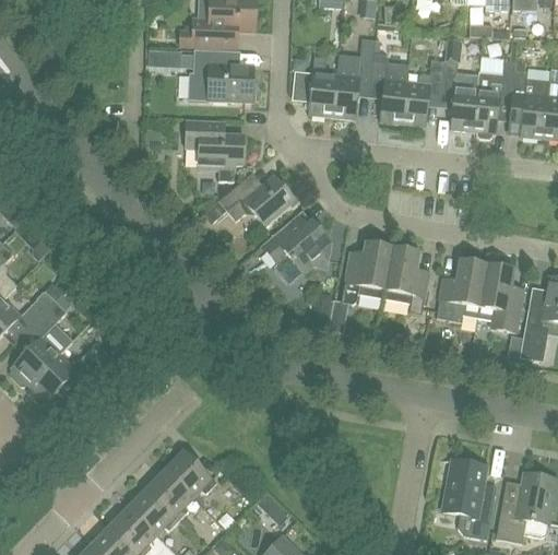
[(193,19),(192,45),(223,46),(238,46),(238,28),(254,30),(256,0),(200,0),(199,19),(193,19)]
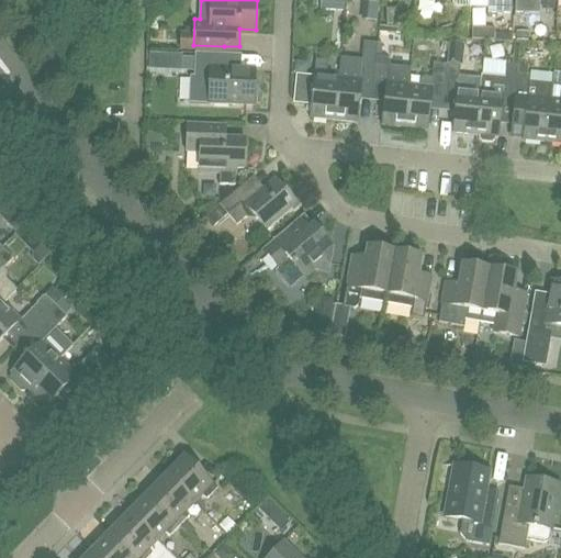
[(377,14),(379,0),(363,0),(362,11),(377,14)]
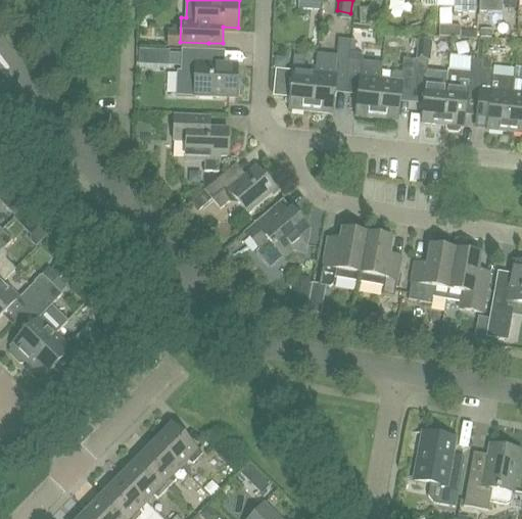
[(437,0),(437,4),(454,4),(454,8),(475,9),(475,0),(437,0)]
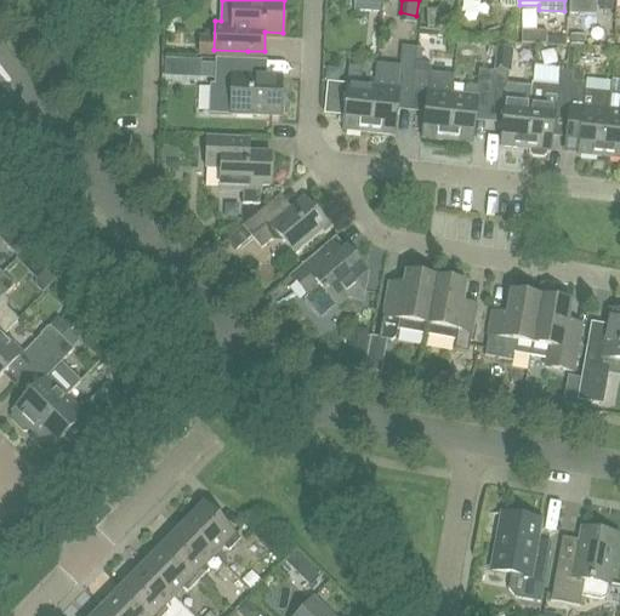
[(569,0),(569,10),(596,11),(596,0),(569,0)]
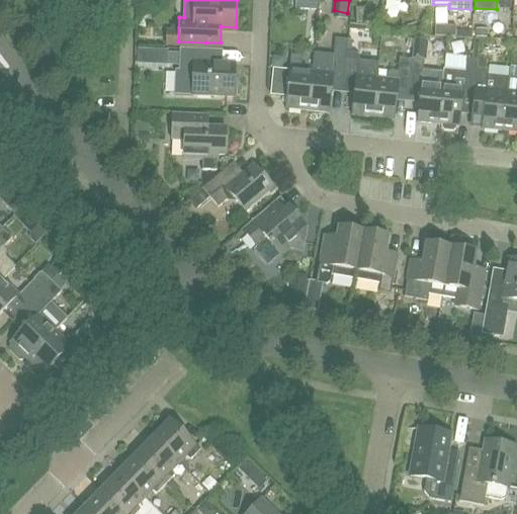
[(366,19),(366,5),(356,5),(356,20),(366,19)]
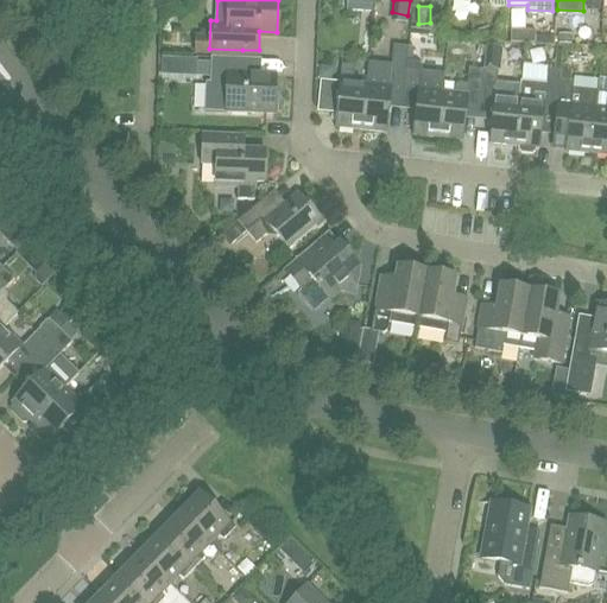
[(560,40),(571,42),(573,31),(560,30),(560,40)]
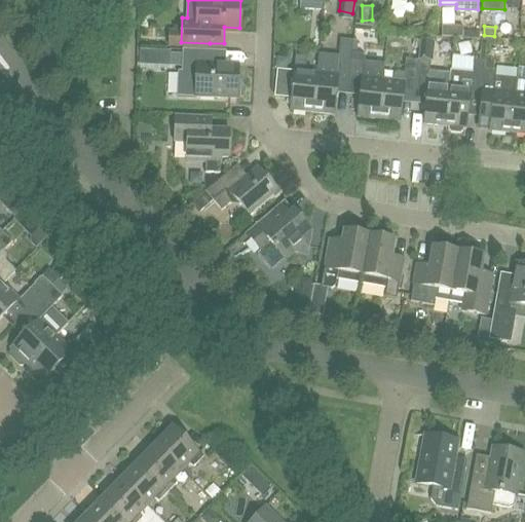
[(351,57),(353,37),(340,36),(338,52),(319,50),(316,70),(317,70),(313,109),(334,111),(338,80),(349,81),(351,57)]
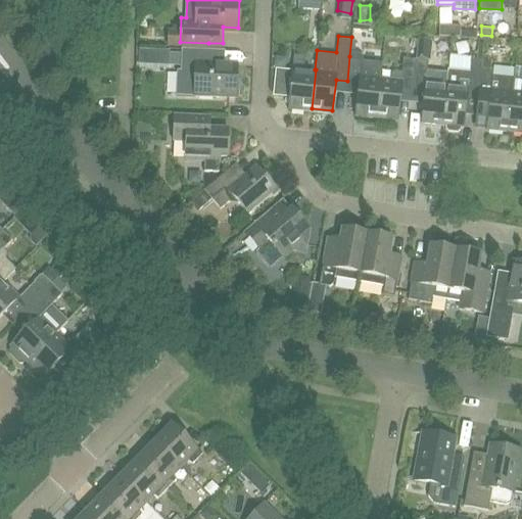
[(140,60),(154,61),(155,45),(141,44),(140,60)]
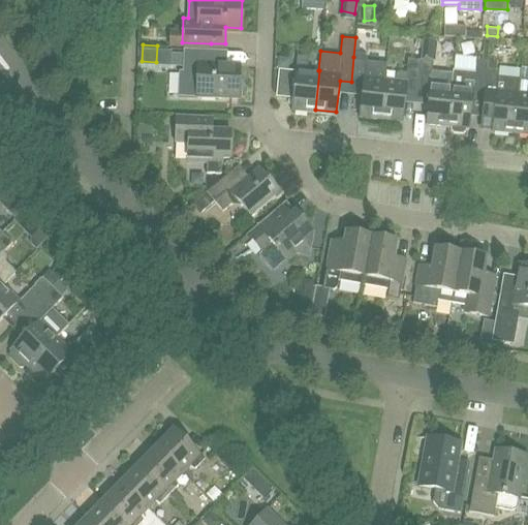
[(391,59),(392,45),(376,44),(375,59),(391,59)]
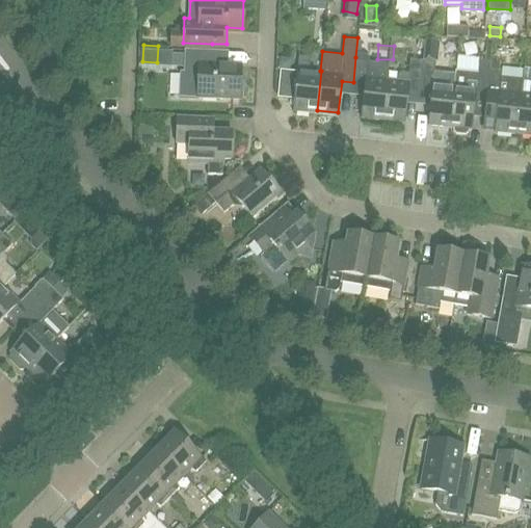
[(239,95),(240,63),(213,62),(213,48),(184,47),(184,71),(181,71),(180,94),(197,95),(239,95)]
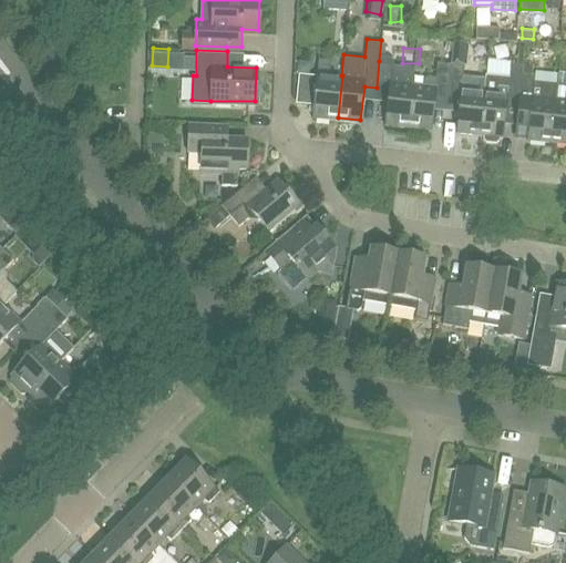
[(342,75),(341,75),(329,73),(330,58),(318,57),(317,72),(312,115),(338,118),(342,75)]
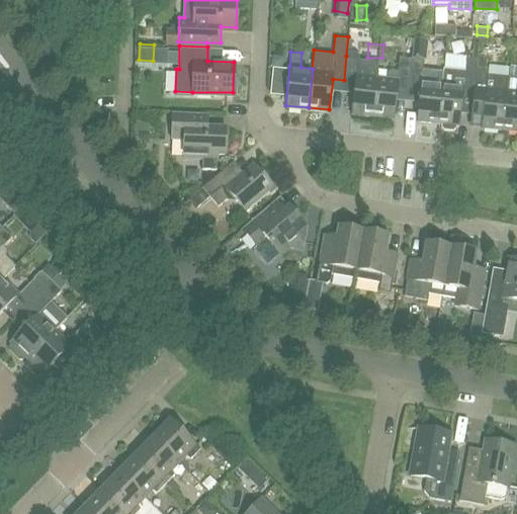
[(407,99),(412,56),(402,55),(400,69),(391,68),(386,71),(386,76),(377,75),(373,114),(395,116),(396,98),(407,99)]
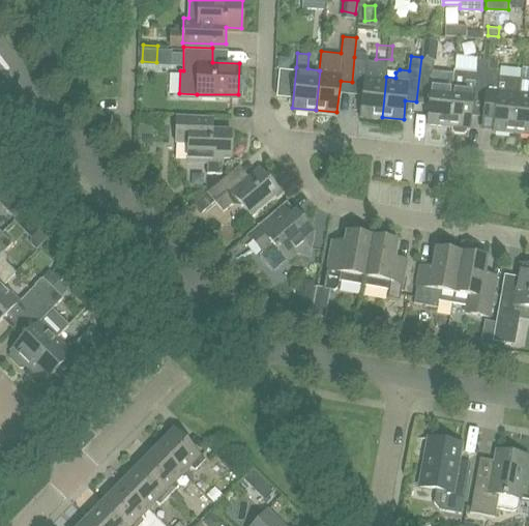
[(354,57),(352,82),(362,83),(359,115),(382,117),(386,77),(385,77),(387,61),(354,57)]
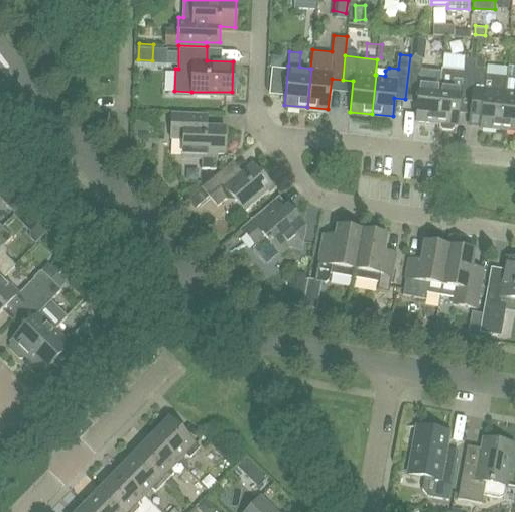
[(423,57),(410,55),(405,99),(416,99),(414,118),(436,120),(440,82),(421,80),(423,57)]
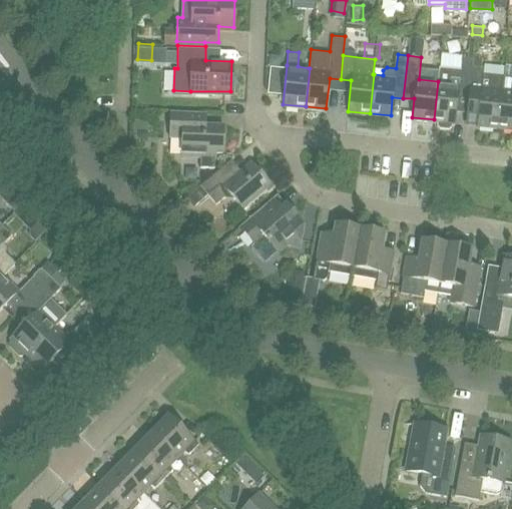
[(438,81),(434,119),(437,120),(437,123),(439,126),(448,127),(452,124),(452,121),(455,122),(458,91),(469,92),(472,64),(472,56),(462,55),(460,67),(440,65),(438,81)]
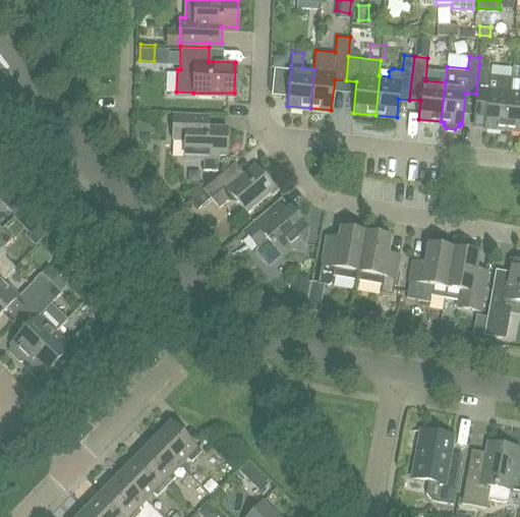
[(507,128),(511,90),(510,89),(512,75),(489,72),(489,66),(479,65),(476,94),(474,113),(473,125),(507,128)]
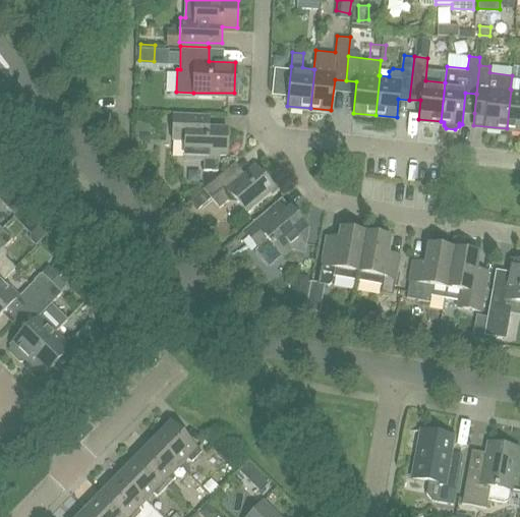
[(519,75),(512,75),(510,89),(511,90),(507,128),(519,129),(519,75)]
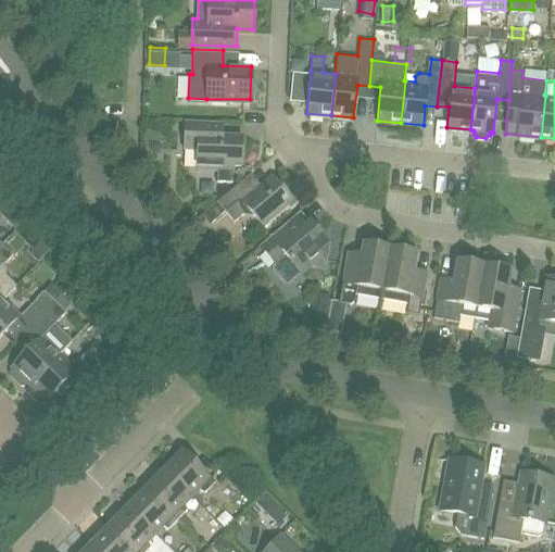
[(197,166),(217,167),(217,178),(232,179),(232,168),(232,163),(241,163),(242,134),(215,133),(216,120),(185,118),(184,147),(198,147),(197,166)]
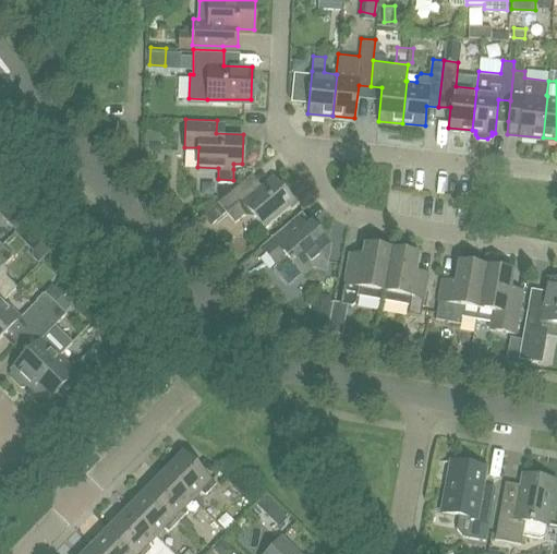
[(162,128),(147,127),(147,142),(162,143),(162,128)]
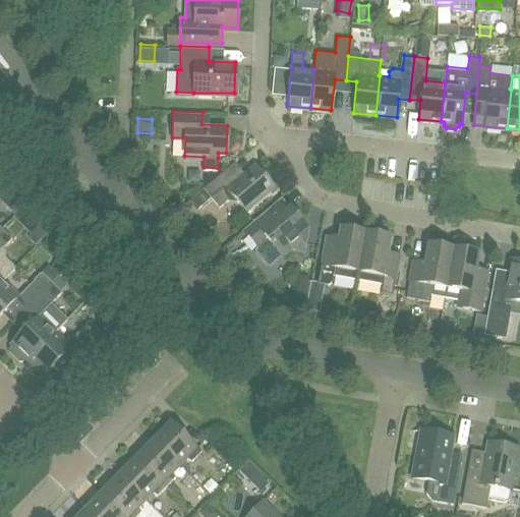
[(211,195),(220,205),(227,198),(238,199),(246,210),(275,186),(254,163),(235,179),(225,168),(190,197),(198,207),(211,195)]
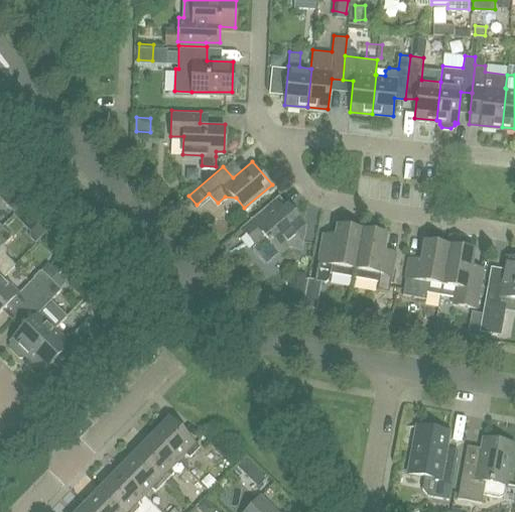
[(14,212),(23,203),(14,194),(5,202),(14,212)]
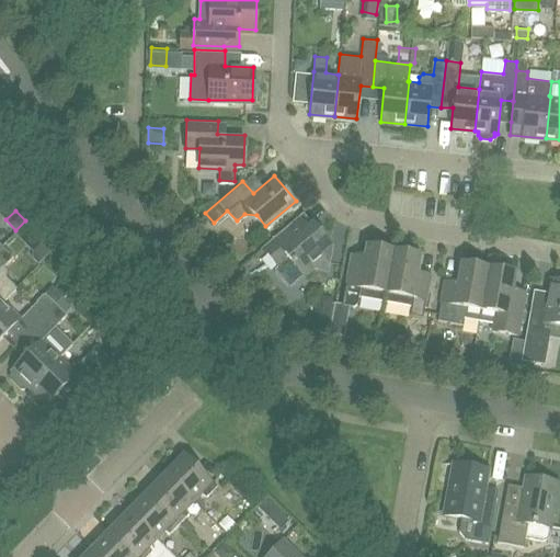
[(287,224),(262,245),(278,264),(285,259),(290,259),(304,273),(311,266),(327,266),(331,243),(304,211),(287,224)]
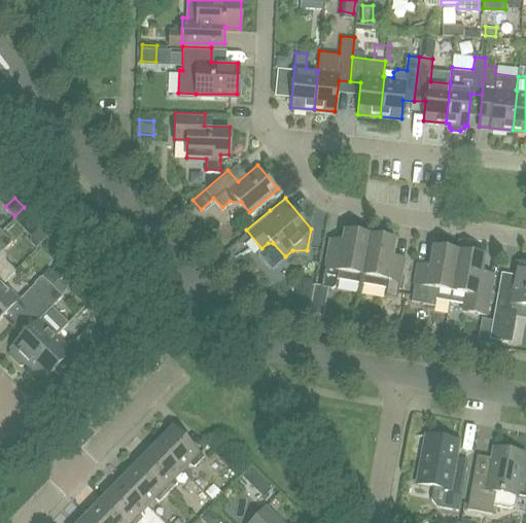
[(28,212),(21,228),(51,242),(60,227),(28,212)]
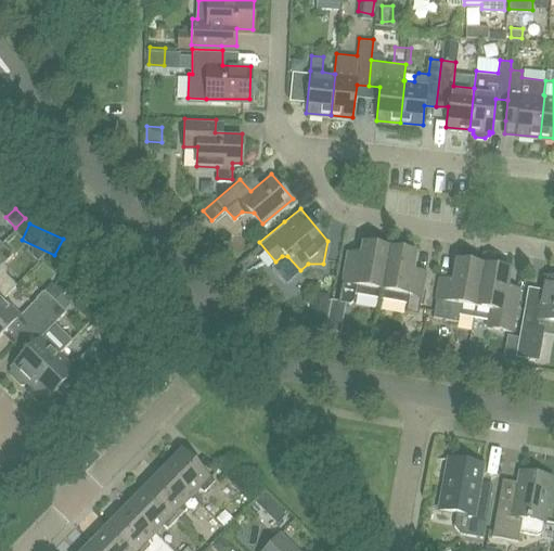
[(0,243),(9,234),(0,225),(0,243)]
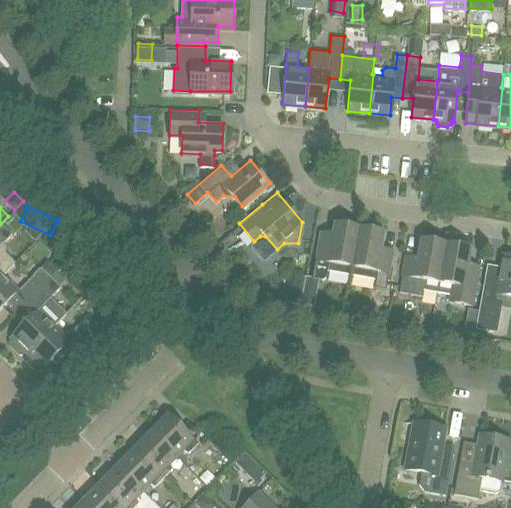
[(6,251),(6,245),(2,241),(12,231),(18,226),(8,216),(0,224),(0,276),(3,273),(10,266),(16,260),(6,251)]
